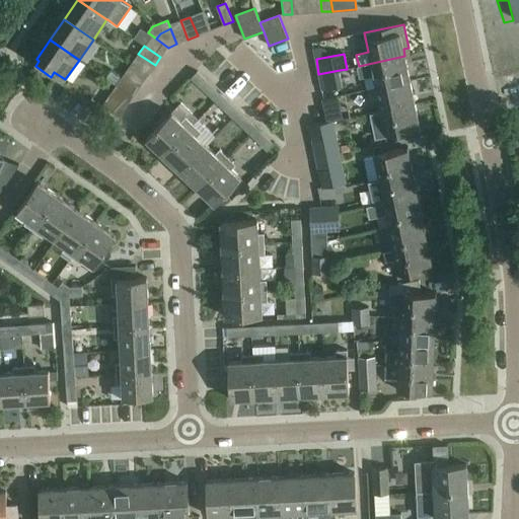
[(404,56),(359,66),(359,67),(358,67),(360,78),(373,75),(376,87),(410,80),(404,56)]
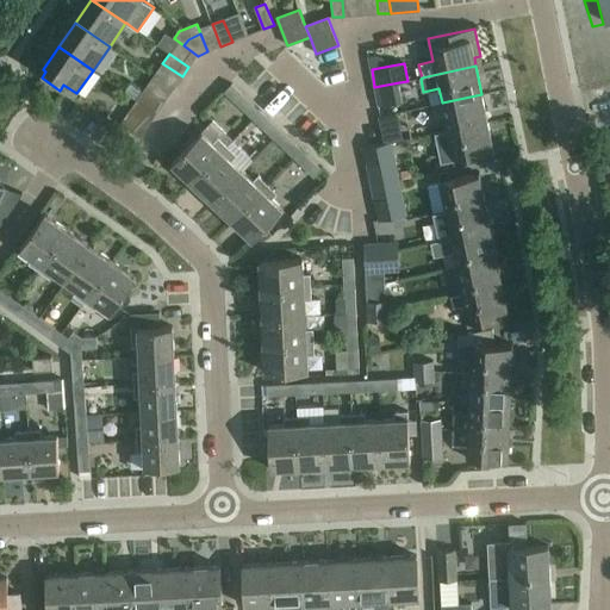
[(380,86),(374,87),(378,106),(404,100),(399,82),(380,86)]
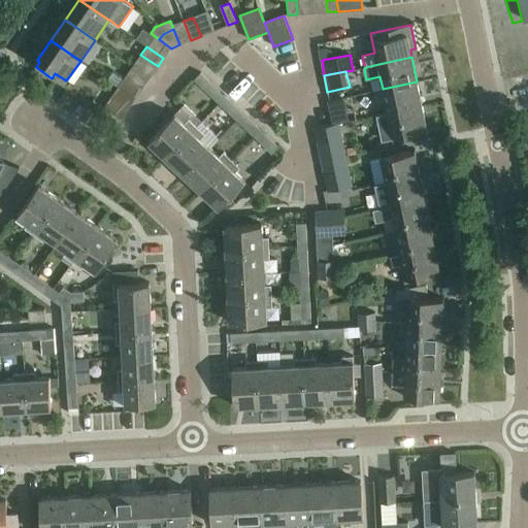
[(203,88),(209,80),(202,73),(195,80),(203,88)]
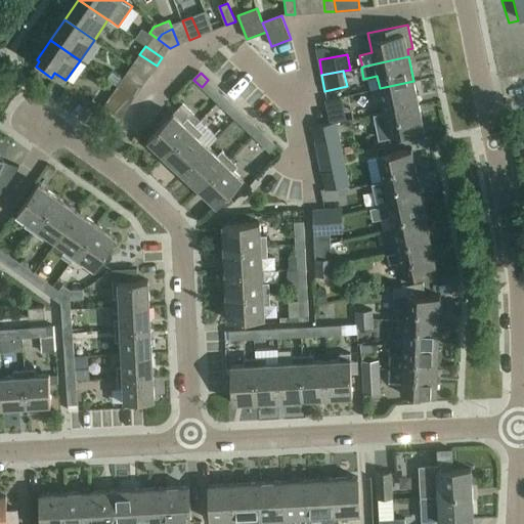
[(117,87),(134,98),(139,90),(123,79),(117,87)]
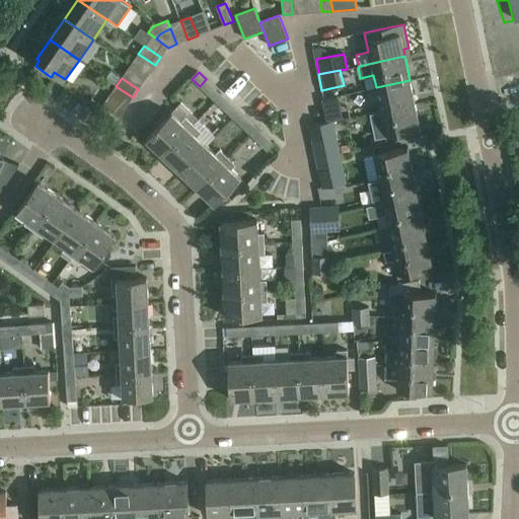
[(211,97),(218,90),(206,79),(200,86),(211,97)]
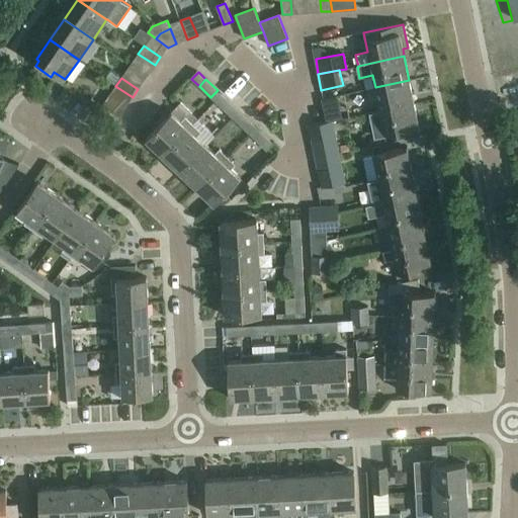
[(414,103),(409,80),(375,87),(379,110),(414,103)]
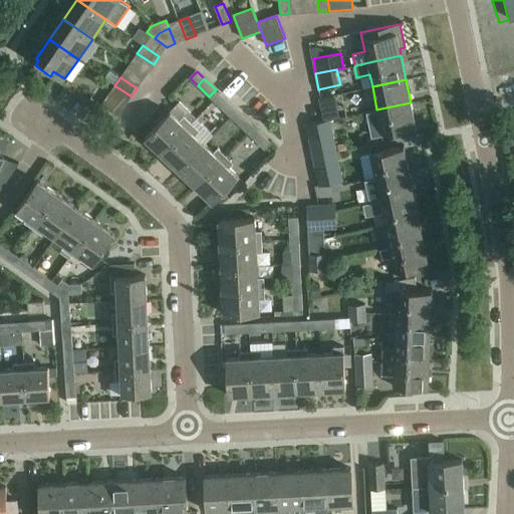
[(114,85),(109,92),(100,105),(117,116),(132,96),(114,85)]
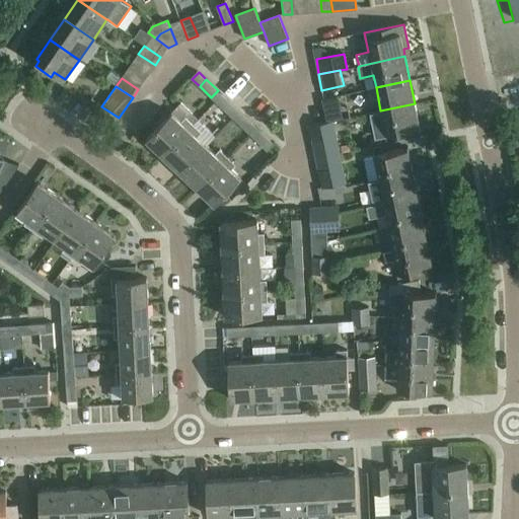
[(343,119),(338,95),(323,98),(327,122),(343,119)]
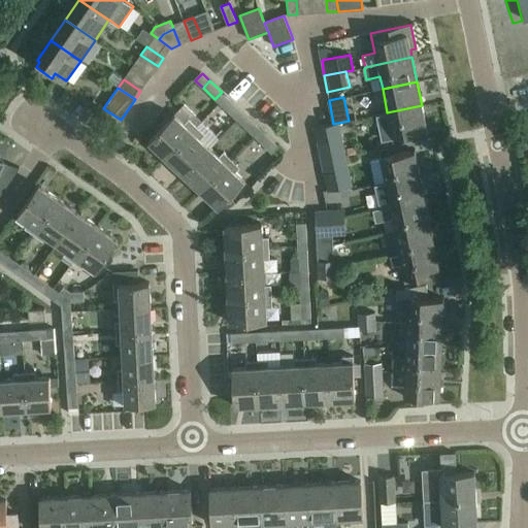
[(237,121),(243,113),(232,102),(225,108),(237,121)]
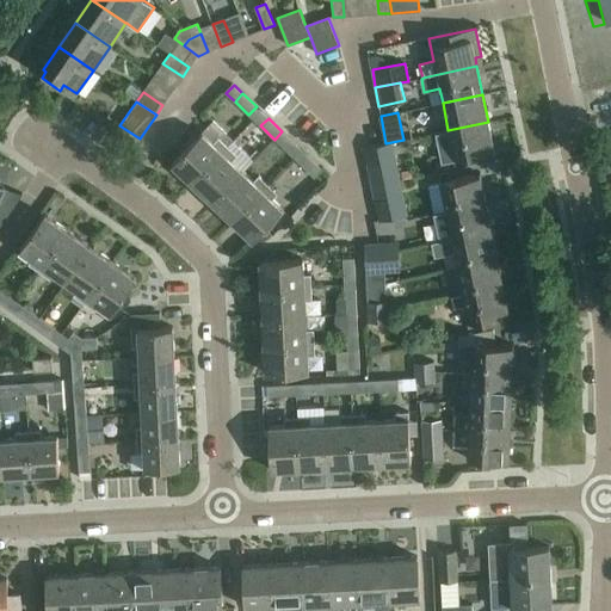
[(488,122),(448,130),(434,133),(442,162),(494,150),(488,122)]
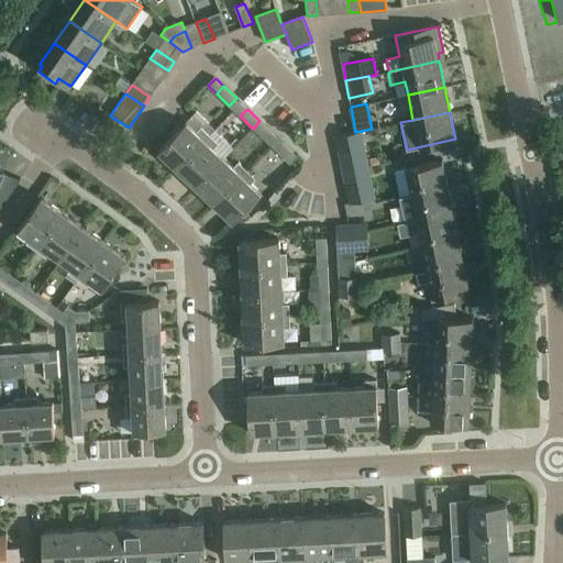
[(260,121),(253,129),(265,141),(273,133),(260,121)]
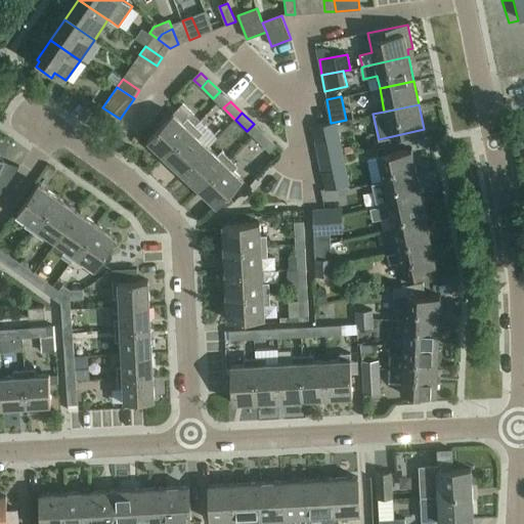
[(166,158),(195,127),(187,119),(183,123),(174,115),(148,141),(166,158)]
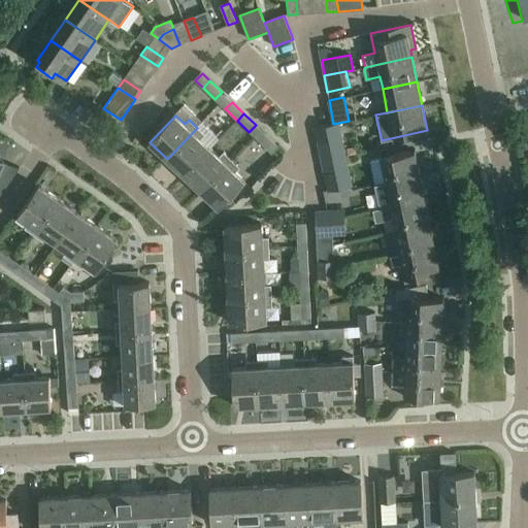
[(319,144),(342,138),(339,123),(316,127),(319,144)]
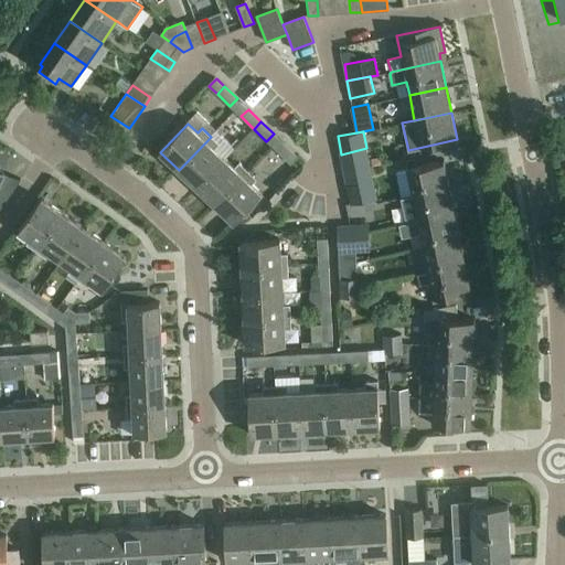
[(220,145),(211,137),(179,170),(198,188),(225,159),(215,150),(220,145)]
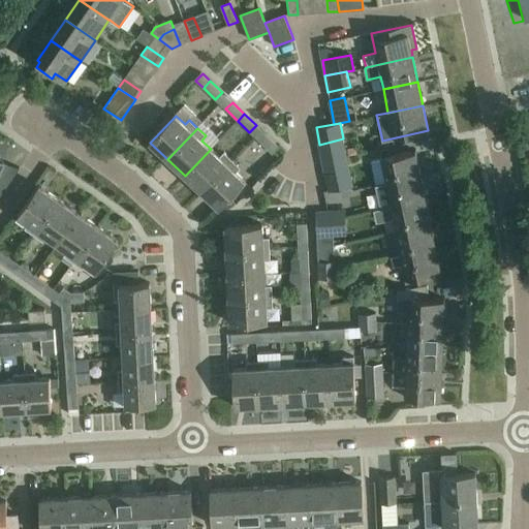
[(278,147),(268,135),(260,143),(272,154),(278,147)]
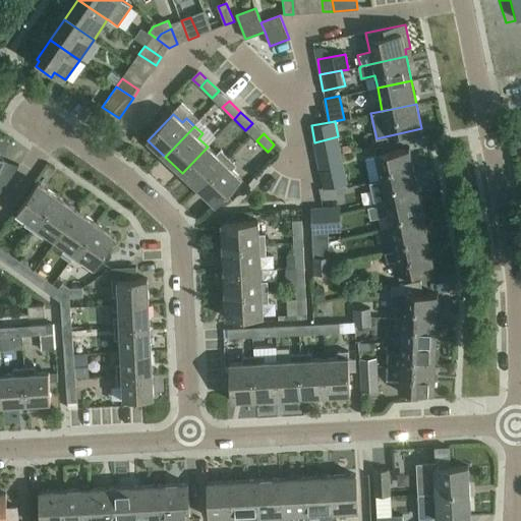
[(341,153),(338,136),(314,142),(317,157),(341,153)]
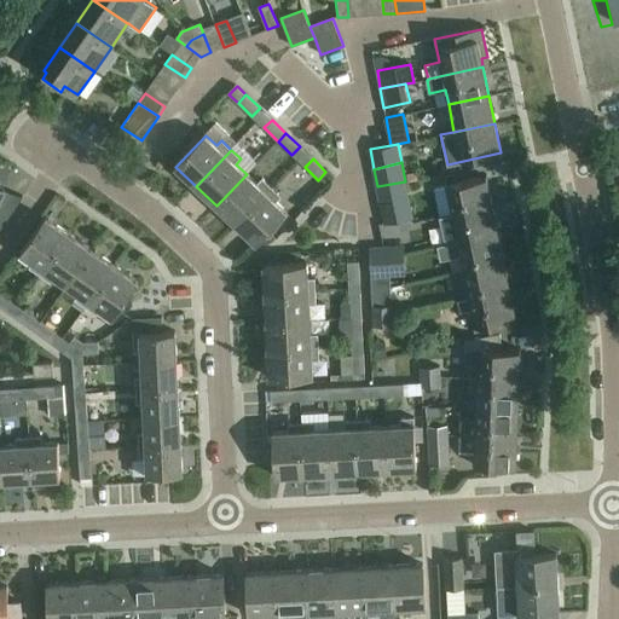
[(247,174),(217,206),(237,225),(272,189),(262,180),(258,185),(247,174)]
